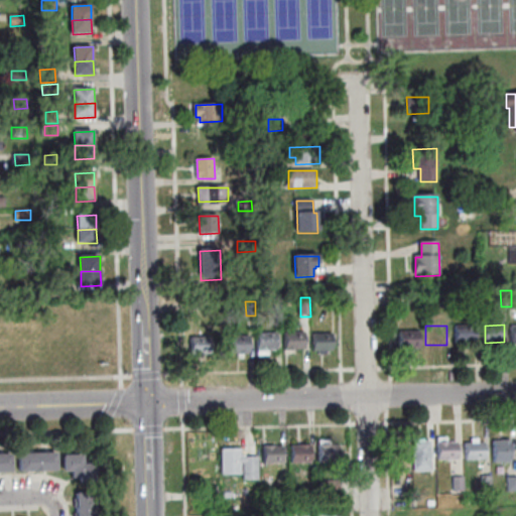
[(457,327),(476,326),(476,344),(457,344),(457,327)]
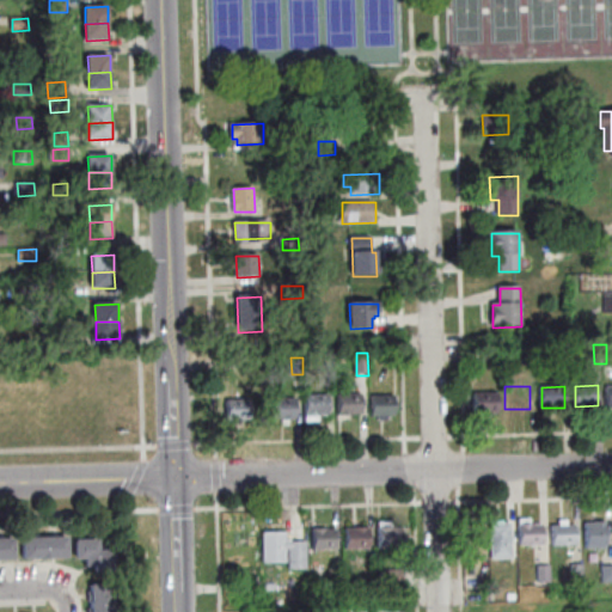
[(363,415),(353,416),(353,421),(341,421),(340,396),(362,395),(363,415)]
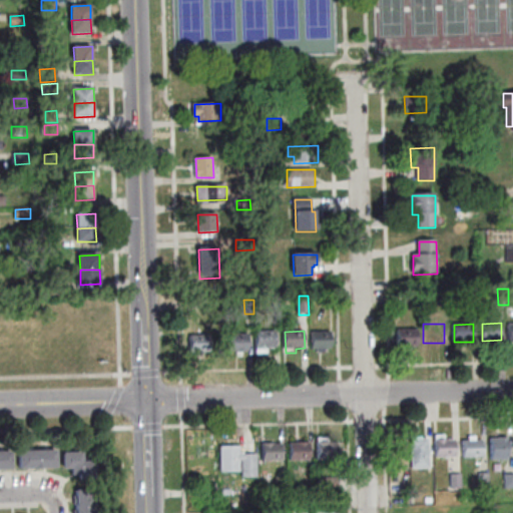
[(399,347),(399,331),(418,331),(418,347),(399,347)]
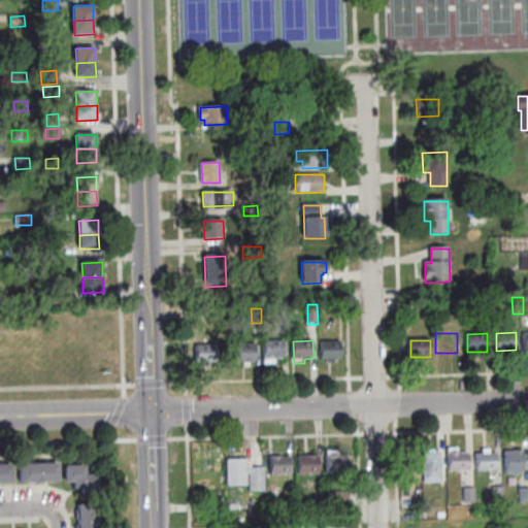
[(285,342),(285,359),(276,360),(276,364),(265,365),(264,342),(285,342)]
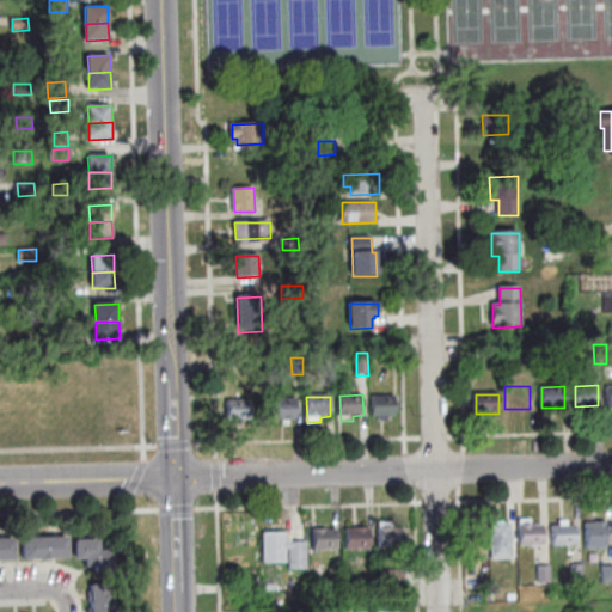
[(372,398),(396,397),(396,417),(389,417),(389,422),(380,422),(380,417),(373,417),(372,398)]
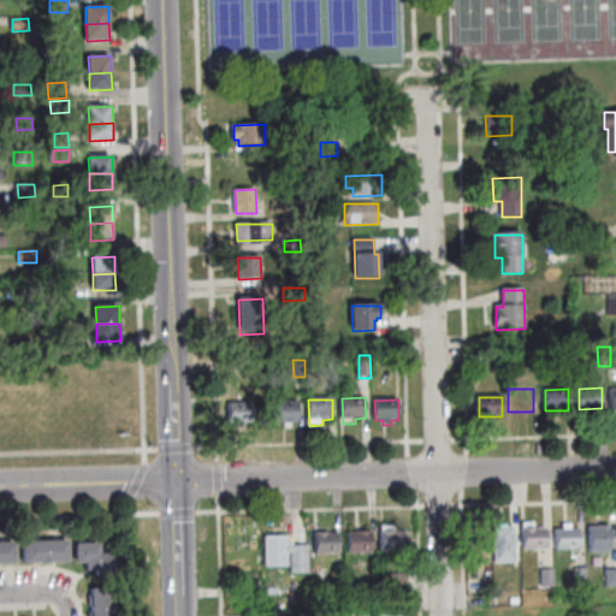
[(298,424),(276,424),(274,403),(297,402),(298,424)]
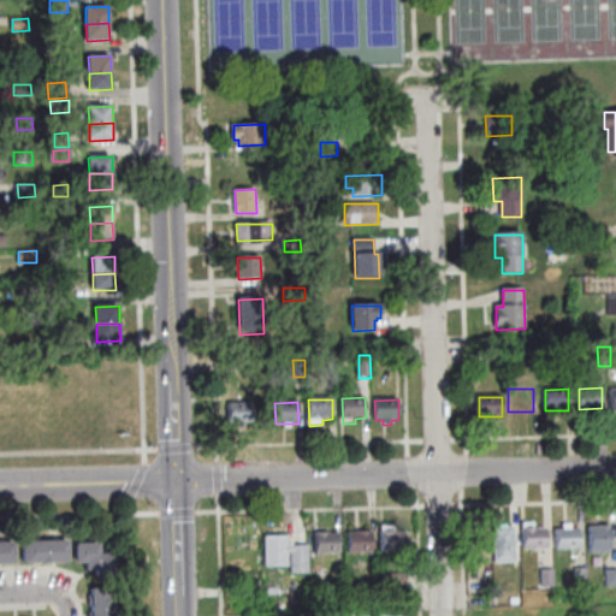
[(253,424),(230,425),(230,403),(252,403),(253,424)]
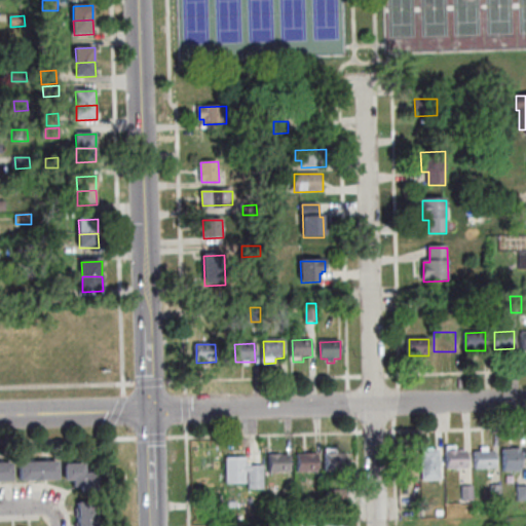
[(468,468),(448,470),(447,448),(457,447),(457,452),(467,452),(468,468)]
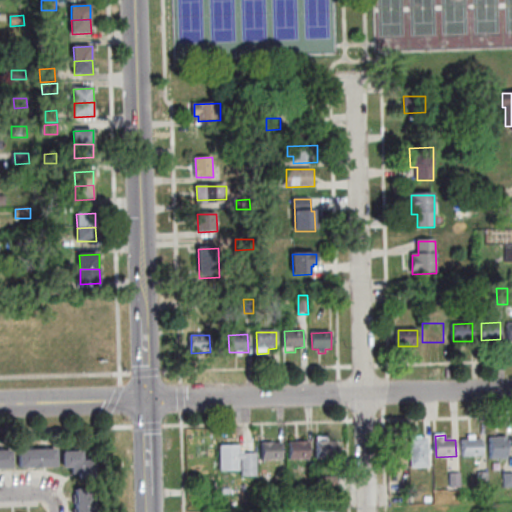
[(463,440),(469,440),(469,437),(476,436),(476,440),(483,440),(483,457),(464,458),(463,440)]
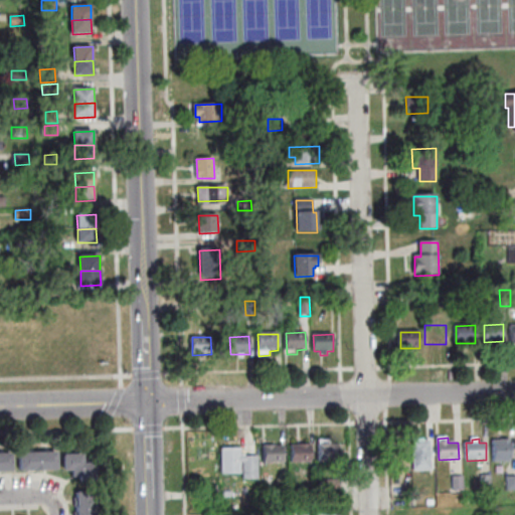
[(319,441),(331,441),(331,445),(339,445),(340,463),(320,463),(319,441)]
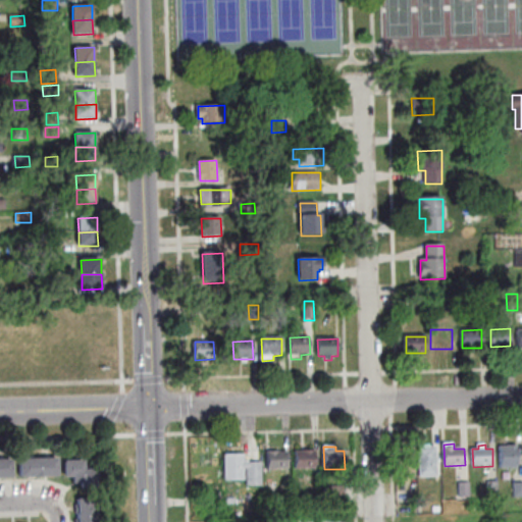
[(518,468),(502,469),(501,447),(518,447),(518,468)]
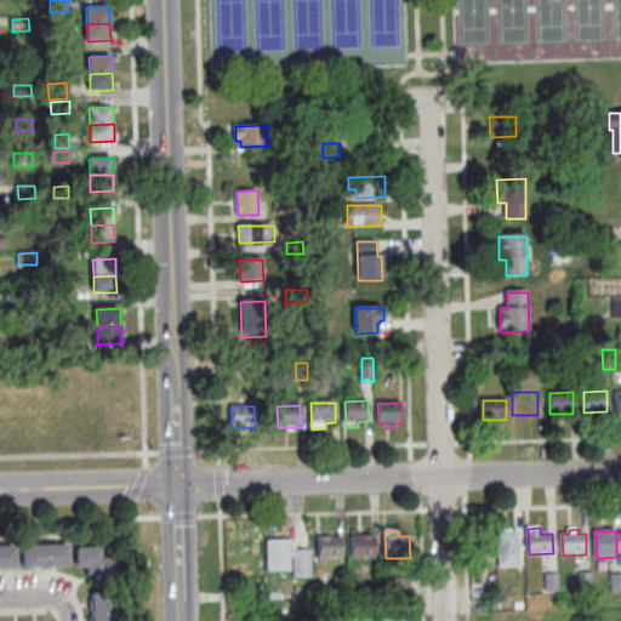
[(520,533),(522,568),(501,569),(500,534),(520,533)]
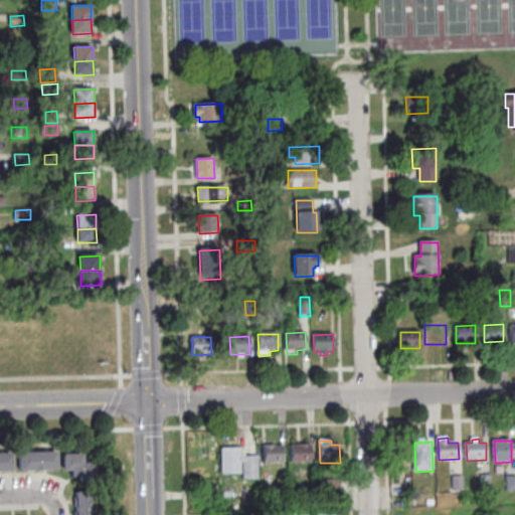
[(410,471),(394,471),(393,443),(409,443),(410,471)]
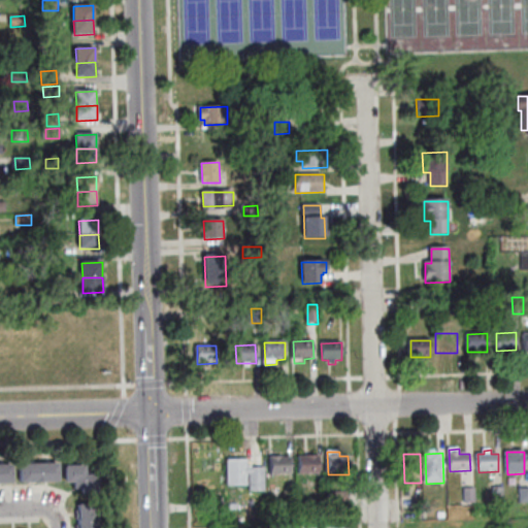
[(270,458),(292,457),(292,475),(271,475),(270,458)]
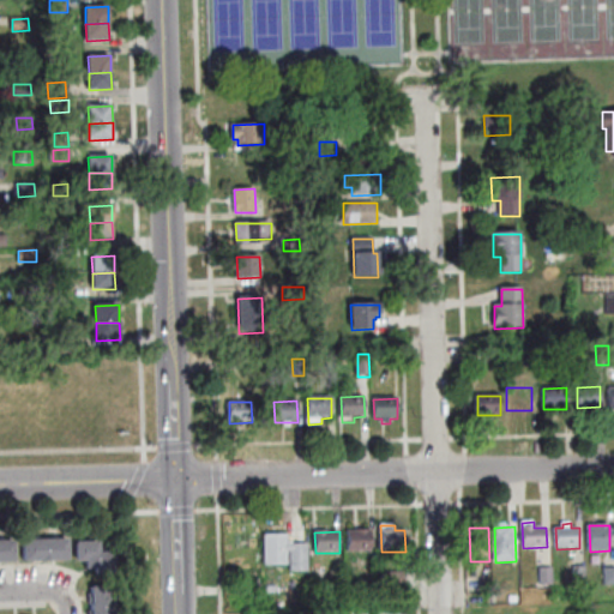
[(347,531),(372,531),(372,552),(348,552),(347,531)]
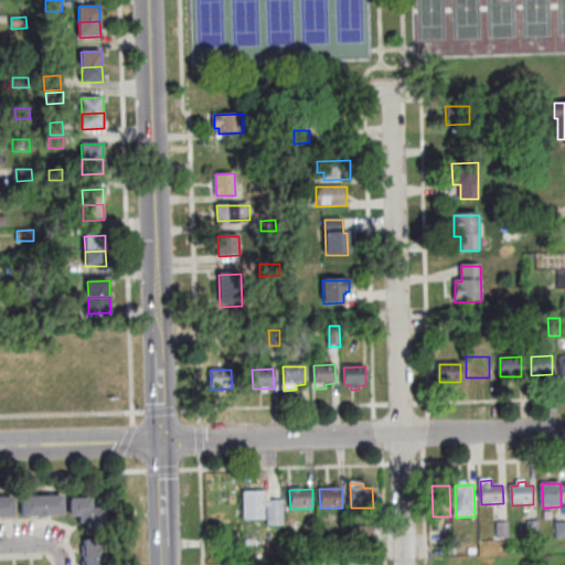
[(244,492),(265,492),(266,501),(284,501),(285,526),(267,528),(267,521),(244,521),(244,492)]
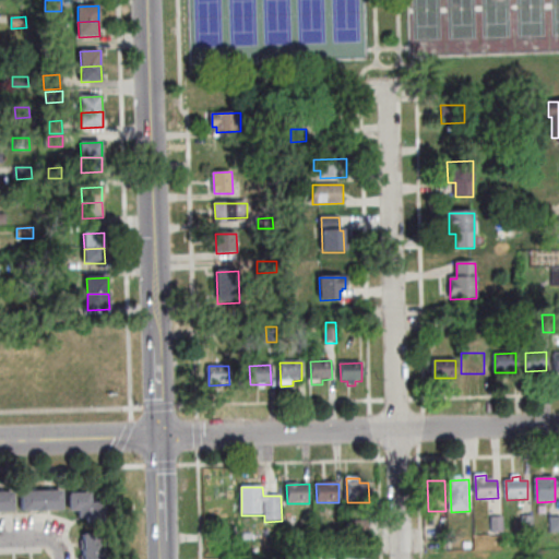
[(62,511),(43,512),(42,492),(61,491),(62,511)]
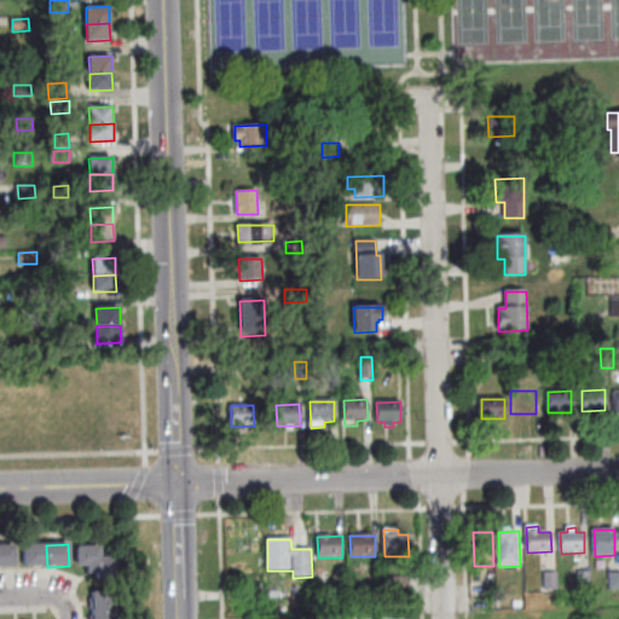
[(47,567),(24,567),(24,545),(46,545),(47,567)]
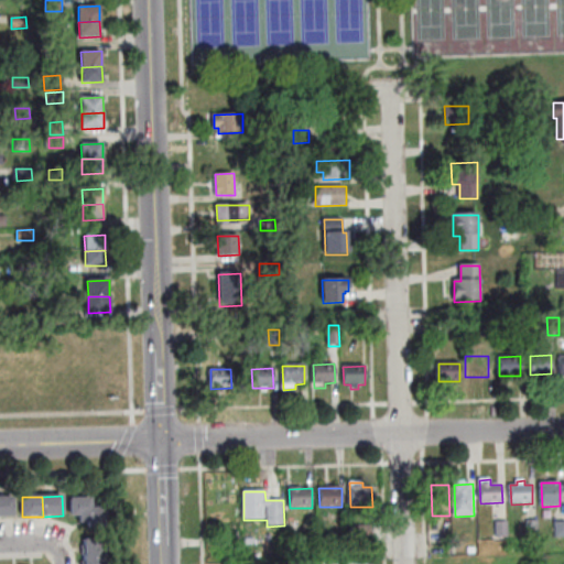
[(0,498),(13,498),(13,518),(0,518),(0,498)]
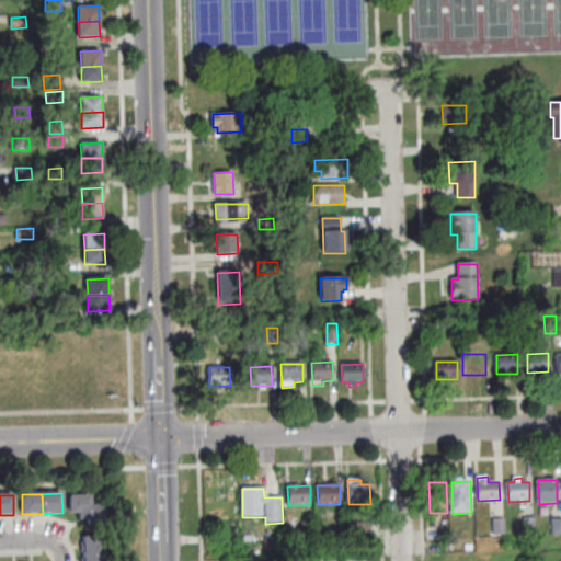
[(70,496),(91,496),(91,506),(91,514),(86,514),(86,517),(79,522),(79,514),(70,515),(70,496)]
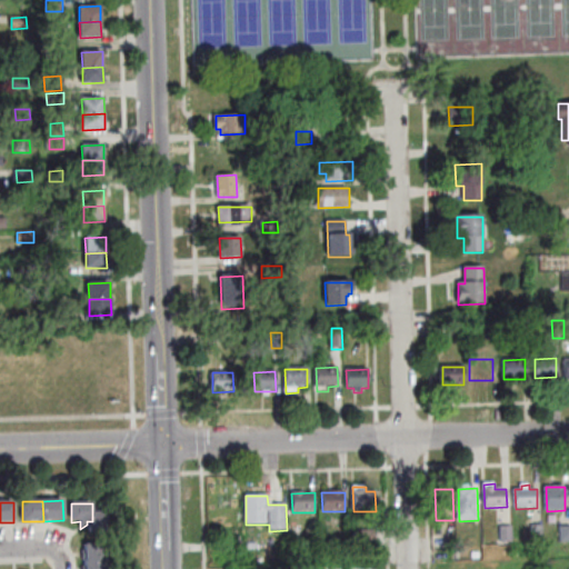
[(107,513),(107,535),(89,535),(89,529),(80,529),(87,525),(87,521),(92,521),(92,513),(107,513)]
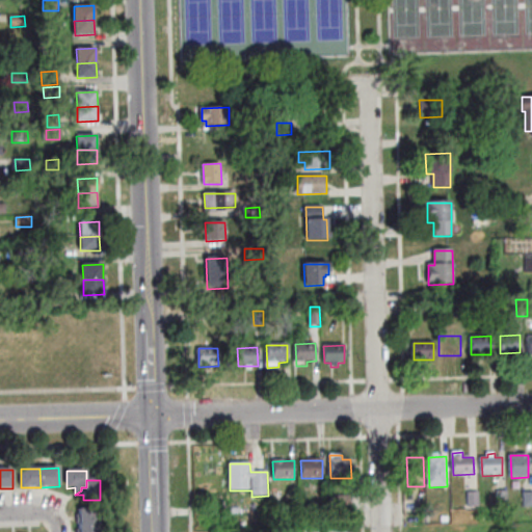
[(498,493),(508,491),(509,505),(499,505),(498,493)]
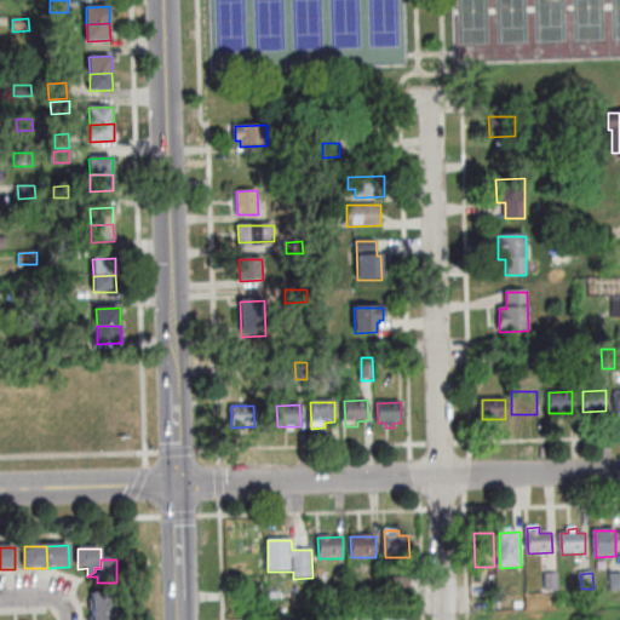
[(547,591),(546,574),(558,574),(560,591),(547,591)]
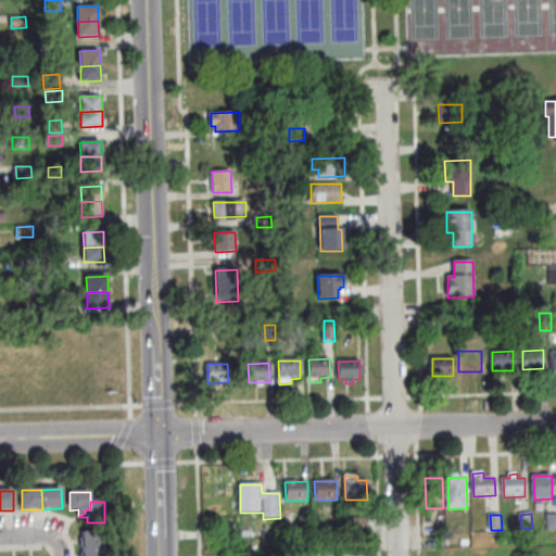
[(84,553),(84,534),(97,533),(97,536),(104,536),(104,552),(84,553)]
